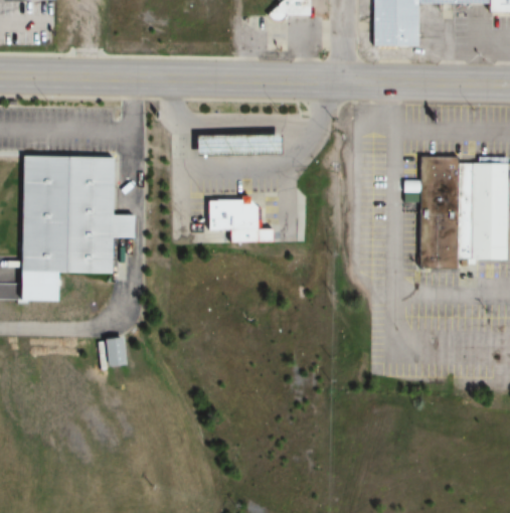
[(281,0),(281,1),(270,1),(270,16),(312,16),(312,0),(281,0)]
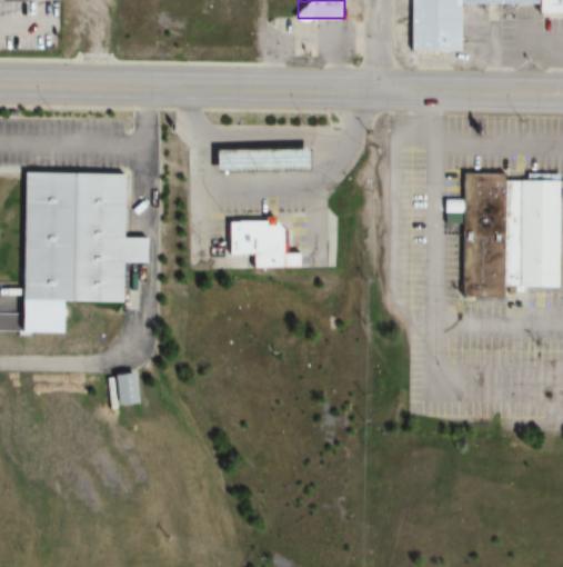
[(409,0),(408,49),(460,51),(462,1),(533,5),(533,10),(562,11),(562,0),(409,0)]
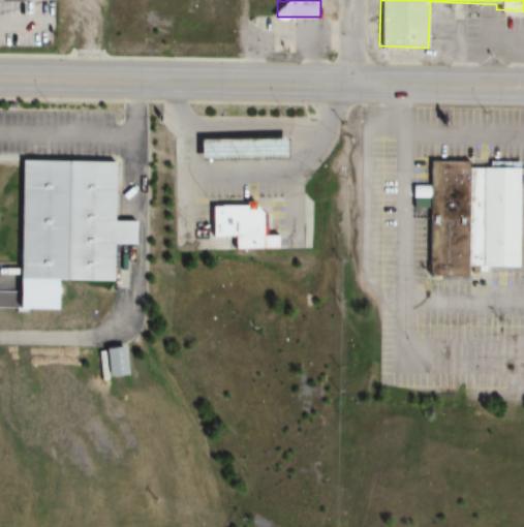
[(197,138),(282,136),(283,157),(197,158),(197,138)]
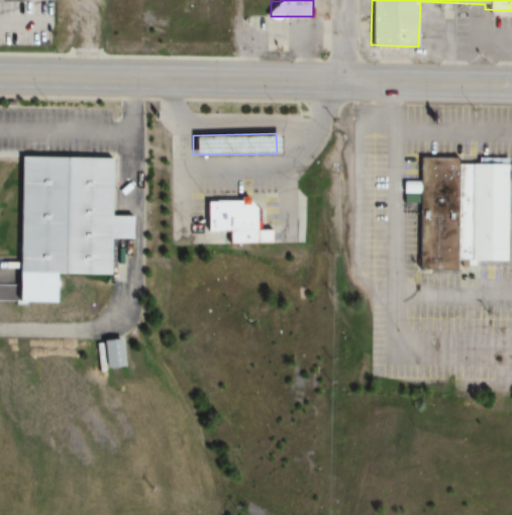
[(312,153),(312,135),(278,135),(278,153),(312,153)]
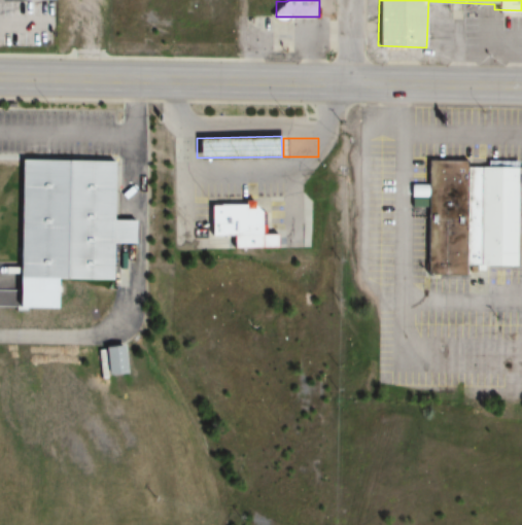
[(115,161),(24,160),(22,278),(112,279),(112,244),(136,244),(136,219),(114,218),(115,161)]
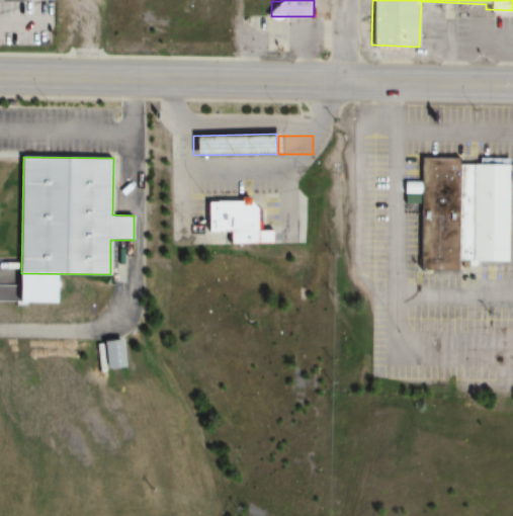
[(430,158),(465,158),(465,163),(512,164),(512,260),(464,259),(464,271),(428,270),(430,158)]
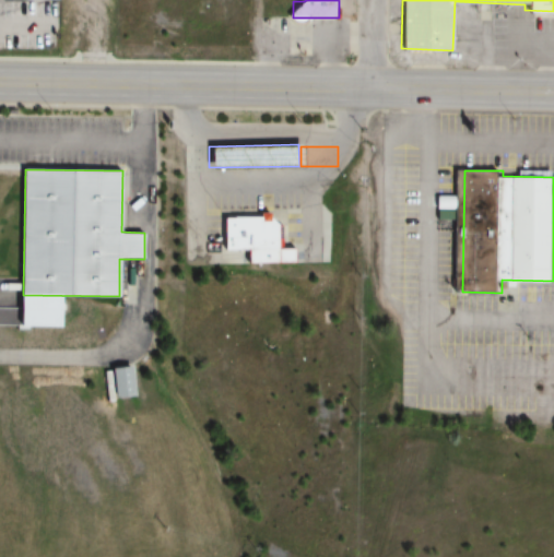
[(270,214),(281,222),(281,262),(228,263),(227,214),(270,214)]
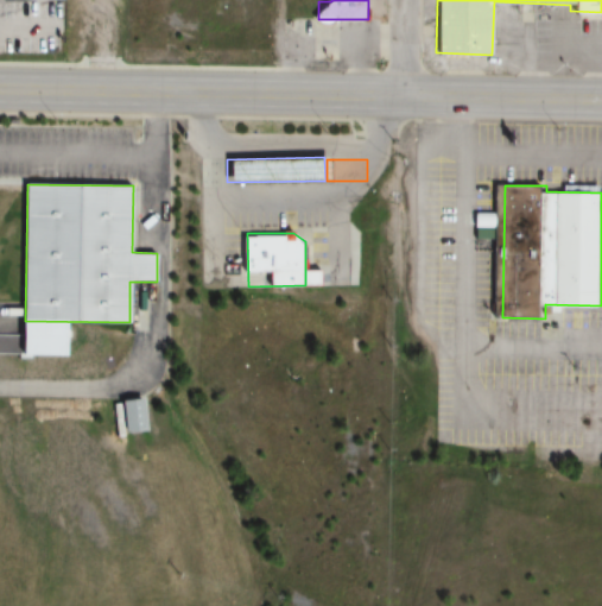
[(120,430),(140,430),(140,398),(120,398),(120,430)]
